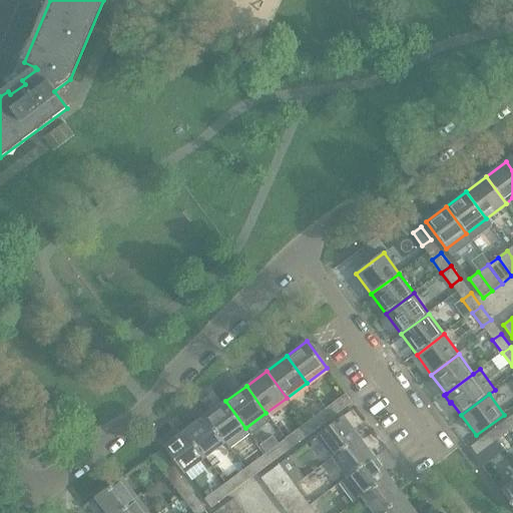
[(339,413),(352,403),(346,395),(332,405),(339,413)]
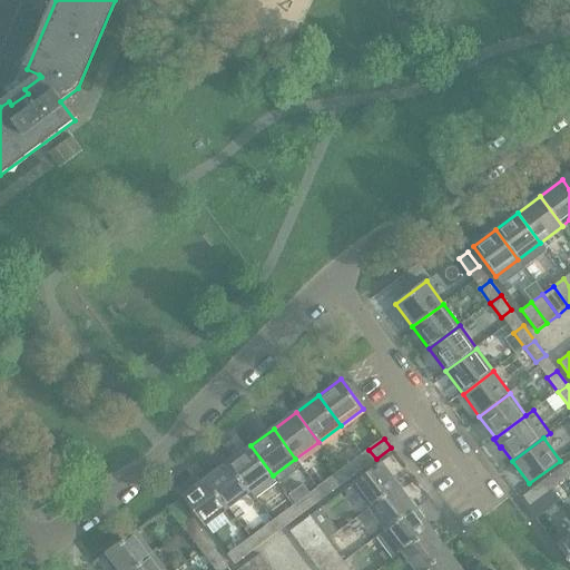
[(228,462),(251,492),(255,499),(278,482),(273,475),(251,445),(228,462)]
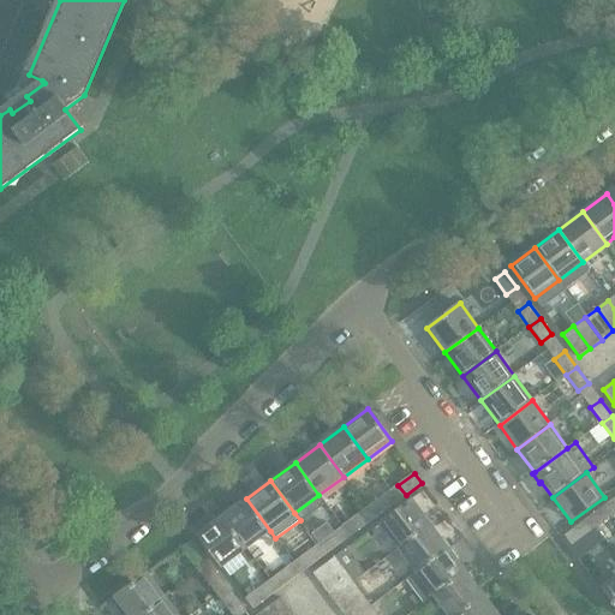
[(375,519),(390,507),(383,497),(366,508),(375,519)]
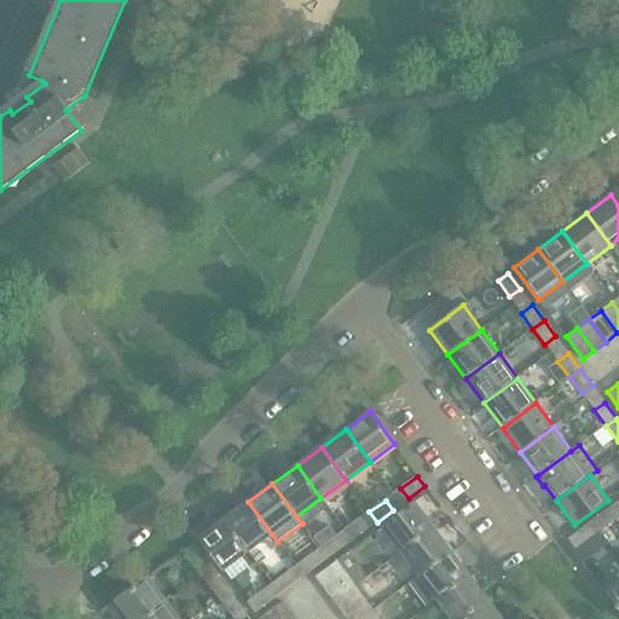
[(272,534),(248,502),(224,520),(247,553),(272,534)]
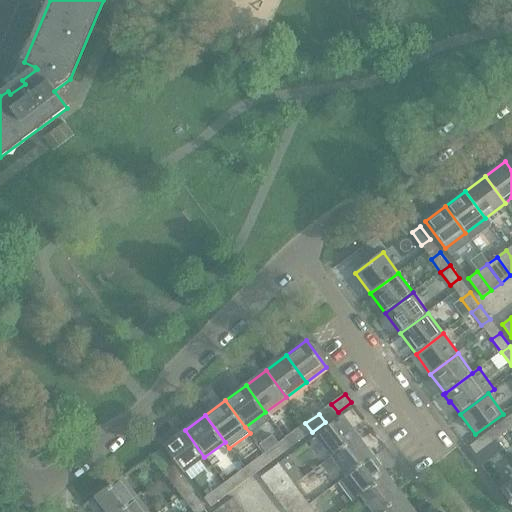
[(359,436),(344,416),(317,436),(332,457),(359,436)]
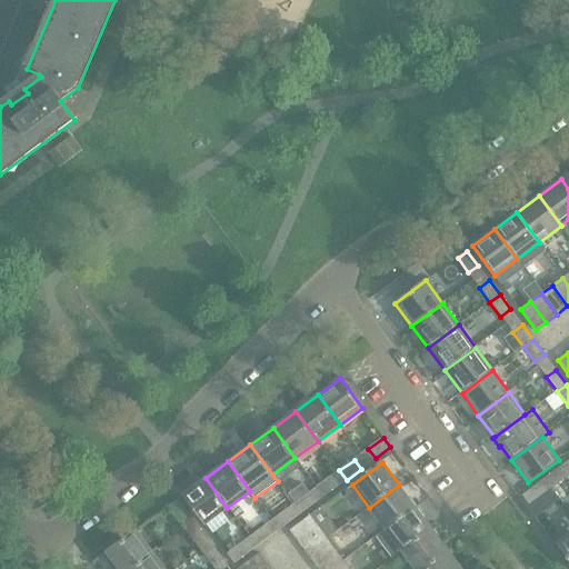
[(559,483),(568,476),(568,466),(567,463),(551,475),(559,483)]
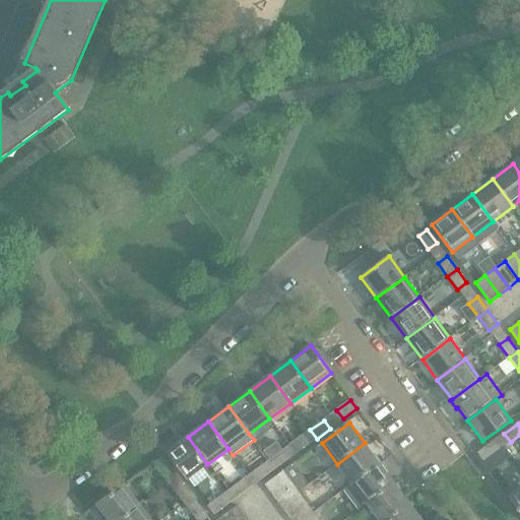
[(304,449),(317,439),(310,430),(297,440),(304,449)]
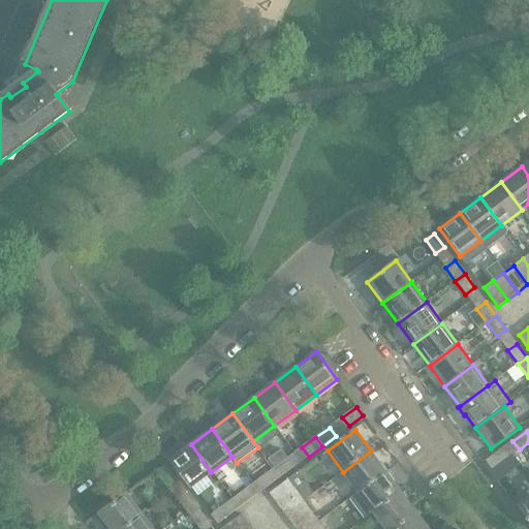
[(211,472),(191,444),(169,460),(190,488),(211,472)]
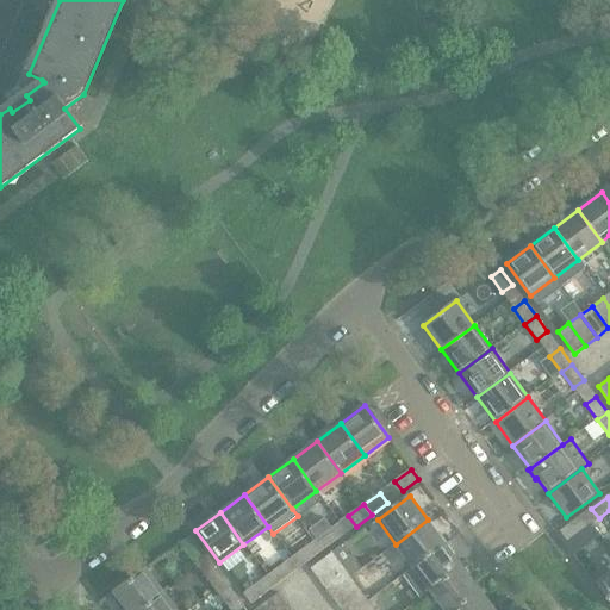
[(446,545),(428,520),(396,545),(414,568),(446,545)]
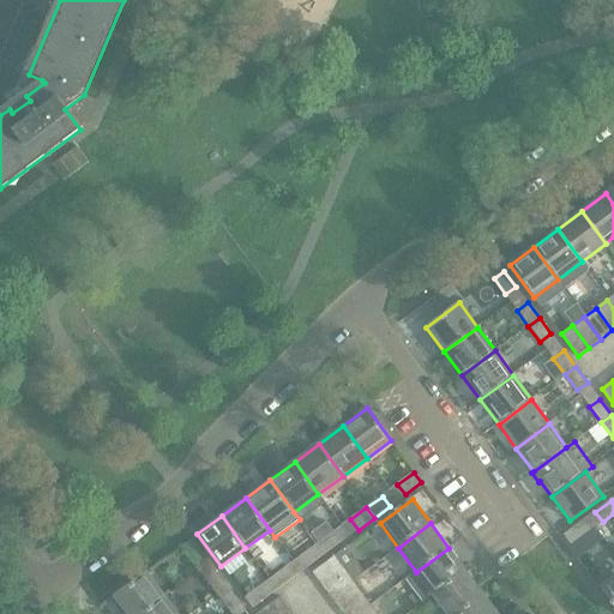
[(571,546),(588,534),(579,524),(564,536),(571,546)]
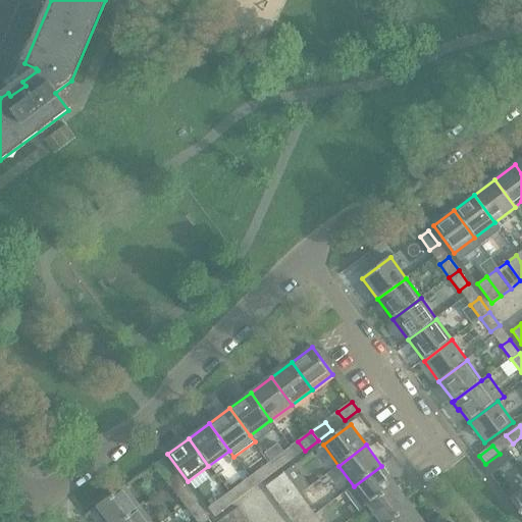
[(276,471),(290,461),(283,452),(270,462),(276,471)]
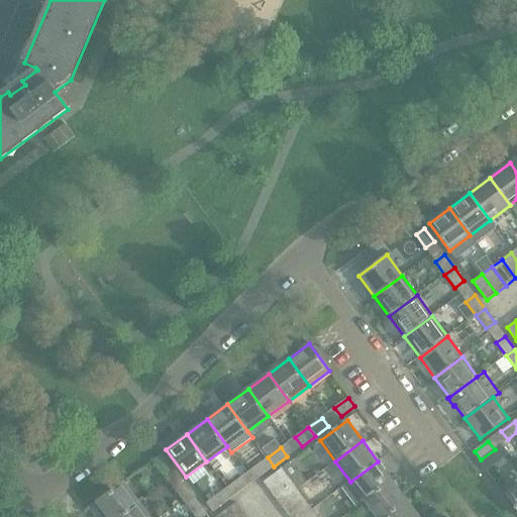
[(172,468),(162,454),(152,460),(163,475),(172,468)]
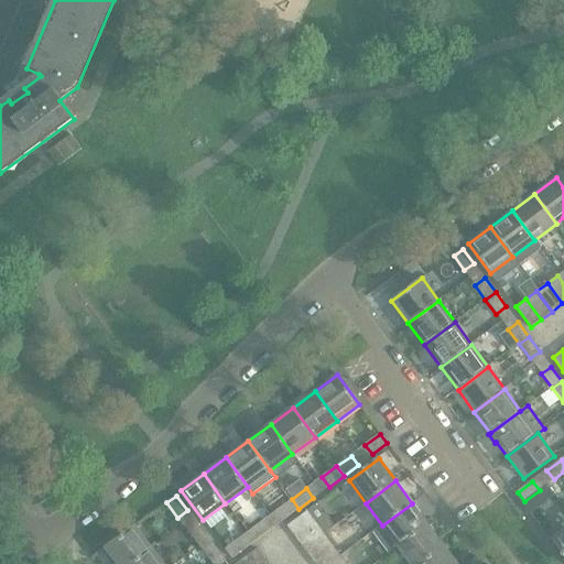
[(284,520),(299,509),(292,499),(278,510),(284,520)]
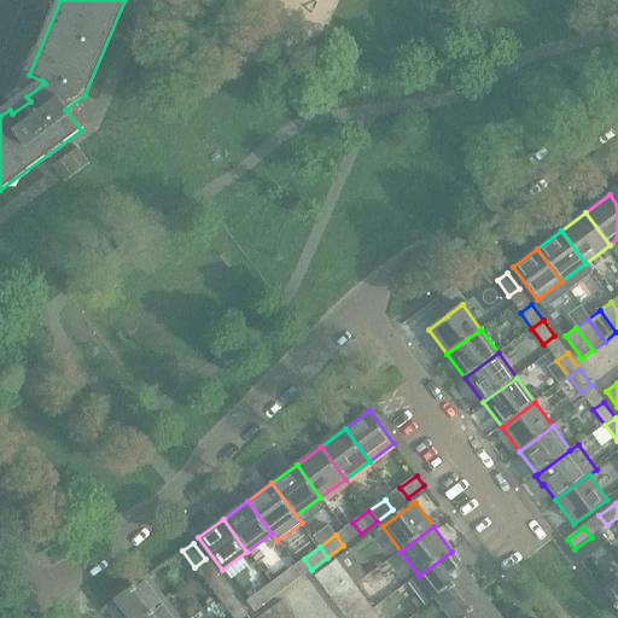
[(437,600),(470,576),(452,552),(419,576),(409,583),(427,607),(437,600)]
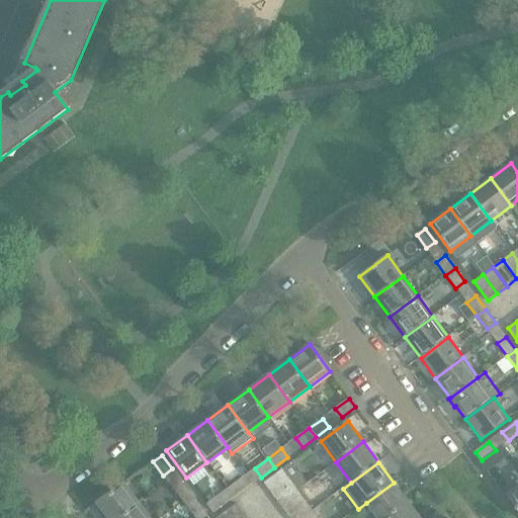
[(270,493),(288,480),(281,470),(263,484),(270,493)]
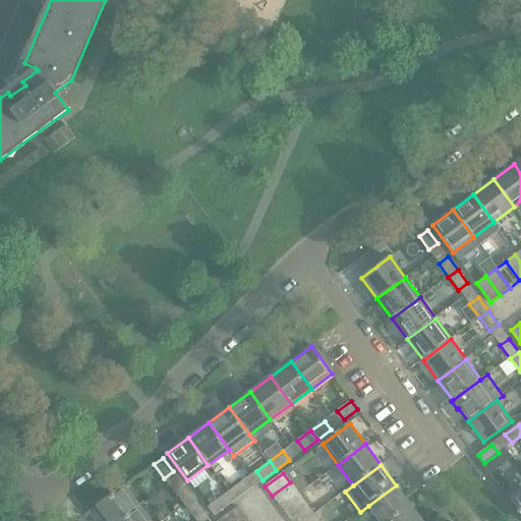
[(235,501),(248,491),(241,482),(228,493),(235,501)]
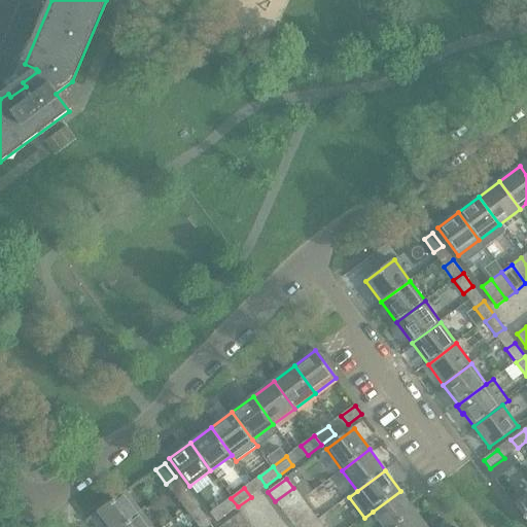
[(282,512),(301,497),(293,488),(275,501),(282,512)]
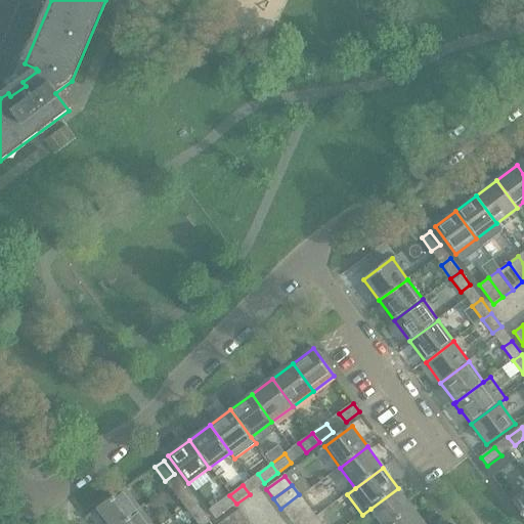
[(194,501),(183,487),(175,493),(185,508),(194,501)]
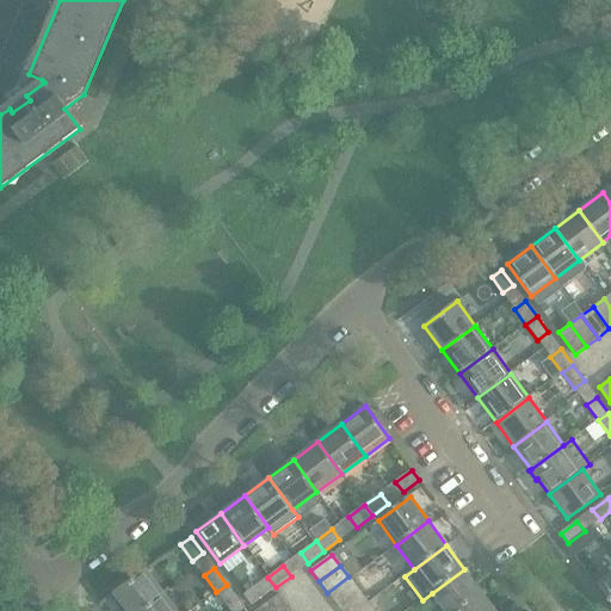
[(457,610),(482,593),(464,569),(432,593),(445,610),(457,610)]
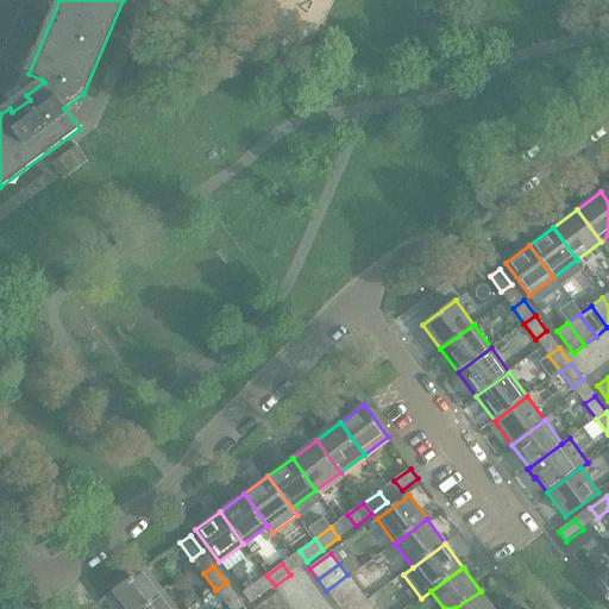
[(140,608),(163,592),(145,569),(114,592),(126,608),(140,608)]
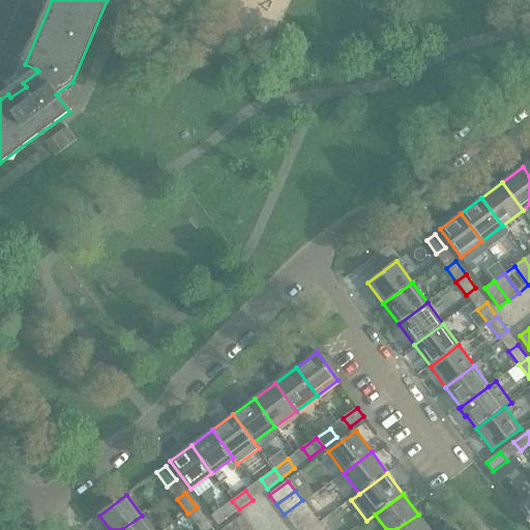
[(529,498),(519,506),(529,521),(529,498)]
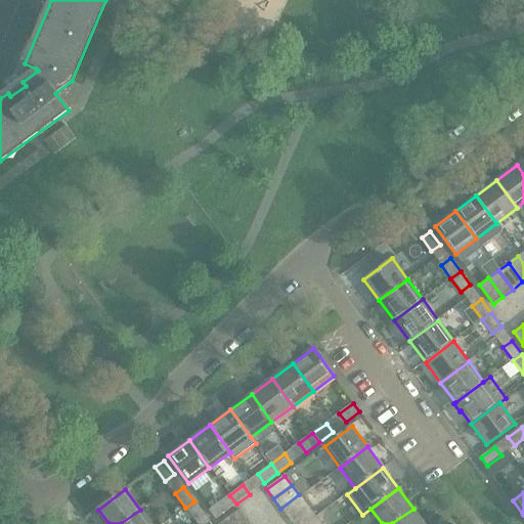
[(288,518),(306,505),(299,494),(280,509),(288,518)]
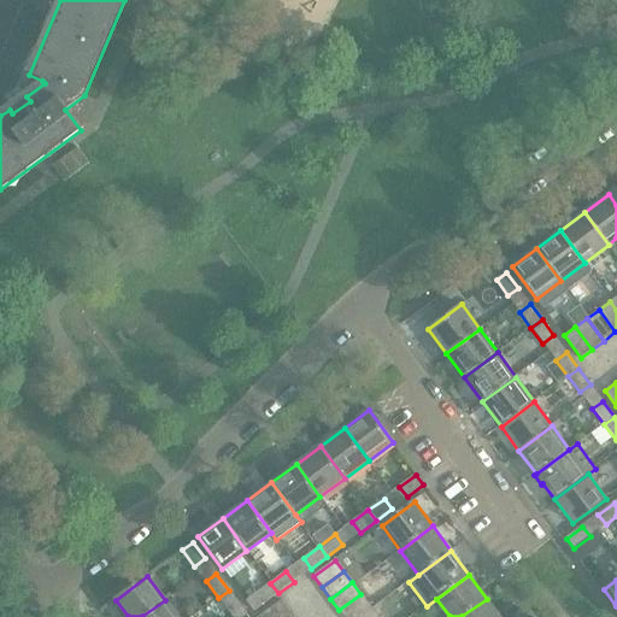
[(263,605),(278,593),(270,583),(254,595),(263,605)]
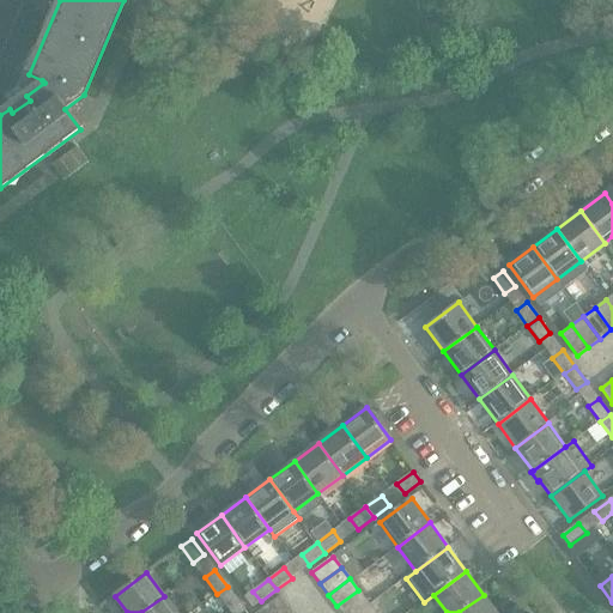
[(238,602),(228,587),(217,594),(229,610),(238,602)]
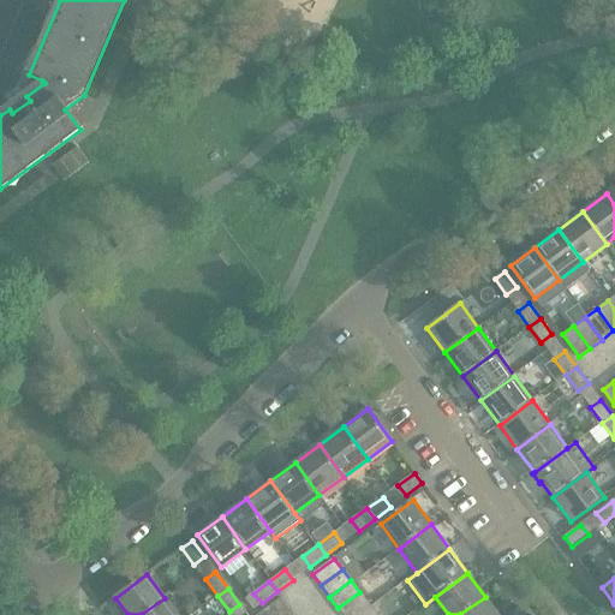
[(342,614),(351,614),(368,603),(359,592),(338,608),(342,614)]
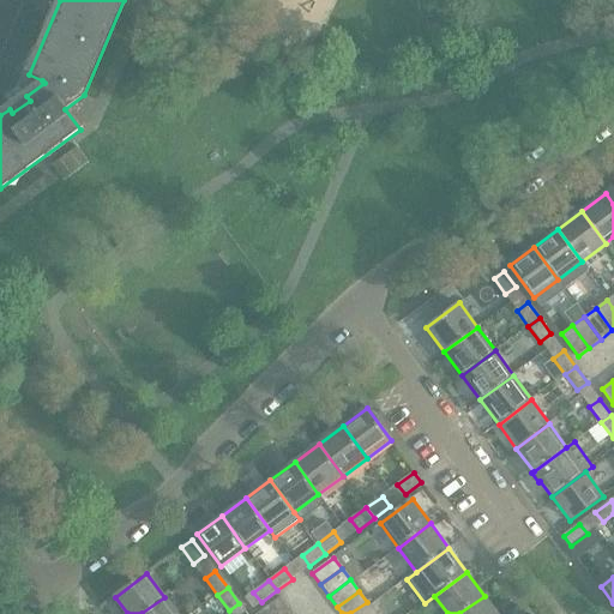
[(498,613),(485,596),(459,613),(498,613)]
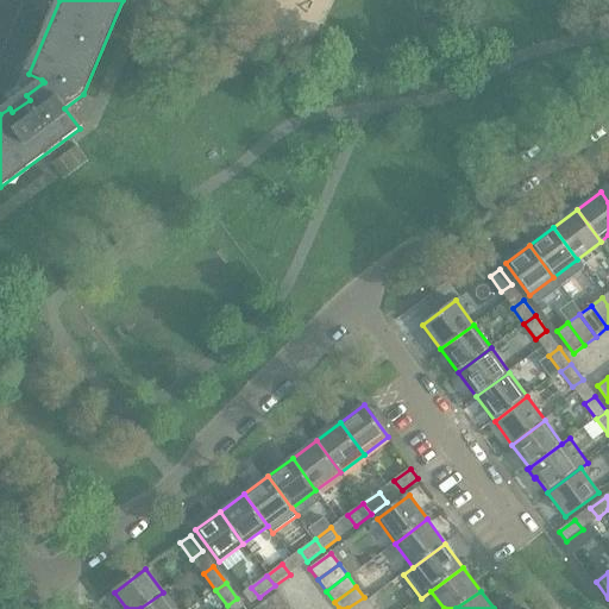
[(175,608),(164,594),(163,592),(140,608),(175,608)]
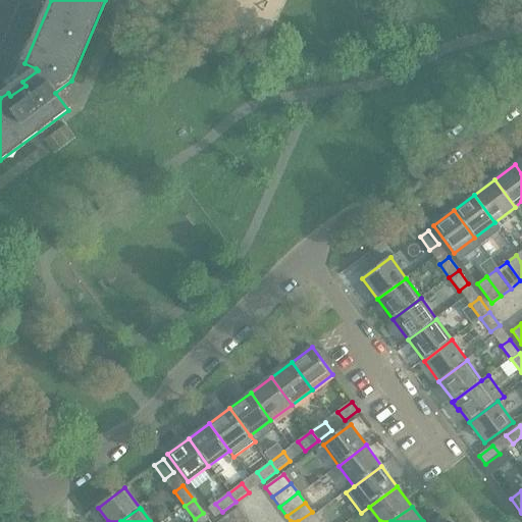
[(219,521),(239,521),(245,518),(238,508),(219,521)]
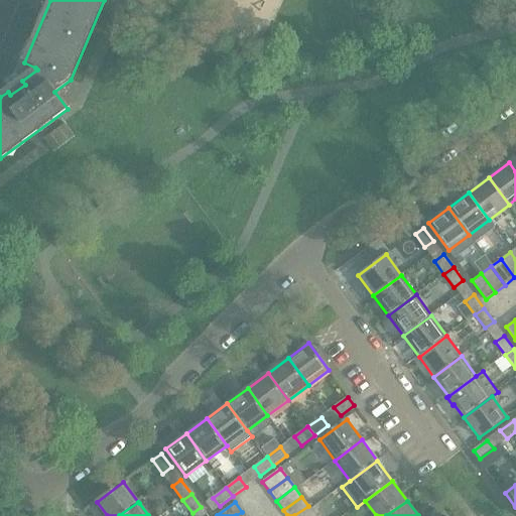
[(313,515),(315,515),(308,506),(294,515),(313,515)]
